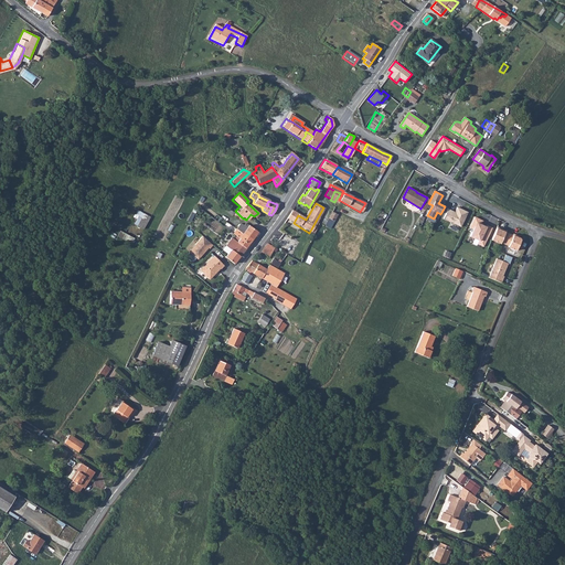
[(468,212),(458,208),(455,212),(448,209),(444,219),(460,227),(468,212)]
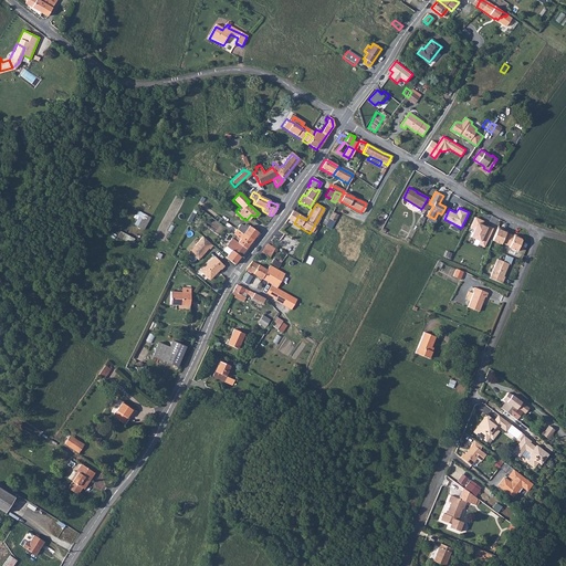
[(134,224),(145,229),(150,216),(137,210),(134,218),(136,219),(134,224)]
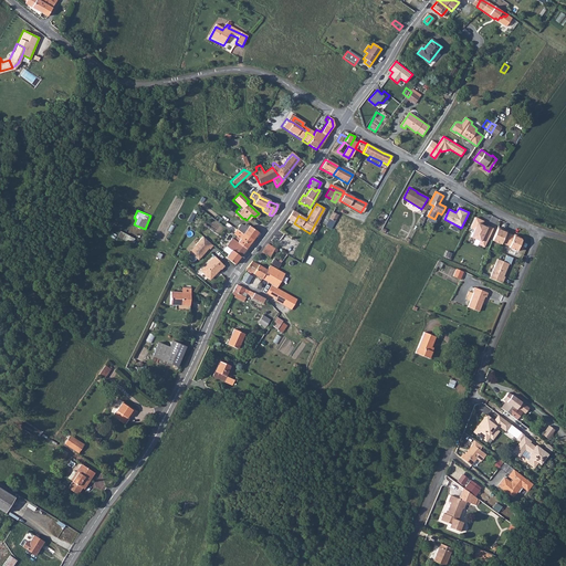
[(334,221),(337,216),(332,211),(328,218),(334,221)]
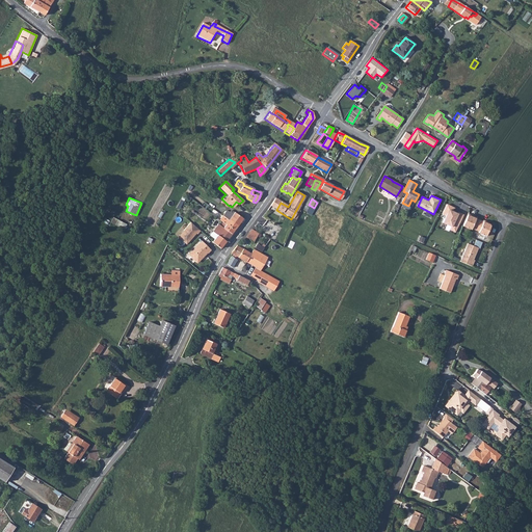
[(269,206),(276,210),(281,203),(274,200),(269,206)]
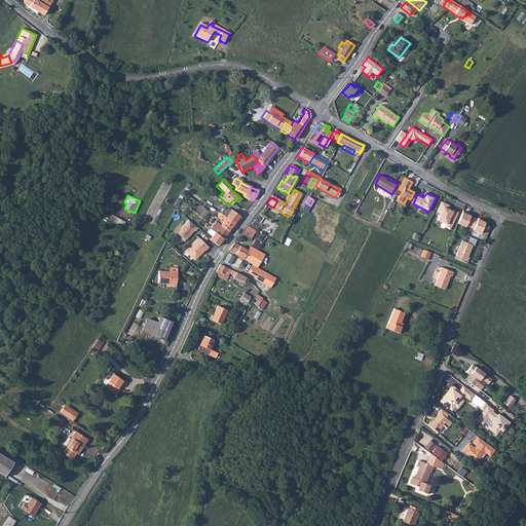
[(442,202),(438,212),(441,213),(438,220),(446,224),(445,227),(450,229),(458,212),(453,210),(452,212),(448,209),(449,205),(442,202)]
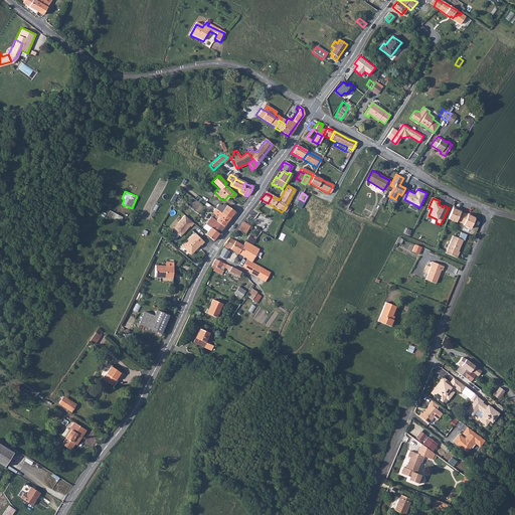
[(213,208),(228,219),(233,212),(221,203),(220,205),(217,203),(213,208)]
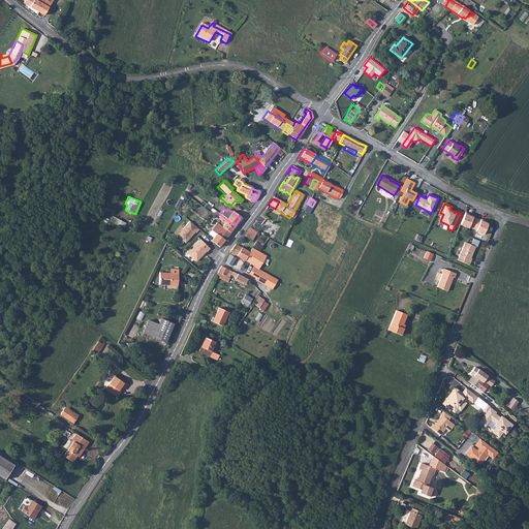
[(465,212),(460,224),(468,228),(469,227),(476,230),(475,231),(484,235),(488,224),(487,221),(480,219),(480,220),(473,217),(473,216),(465,212)]
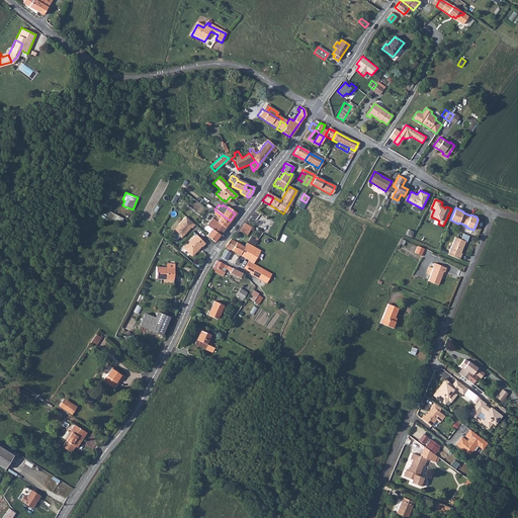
[(214,216),(216,217),(219,219),(227,225),(230,221),(214,209),(211,213),(212,213),(212,216),(213,217),(214,216)]
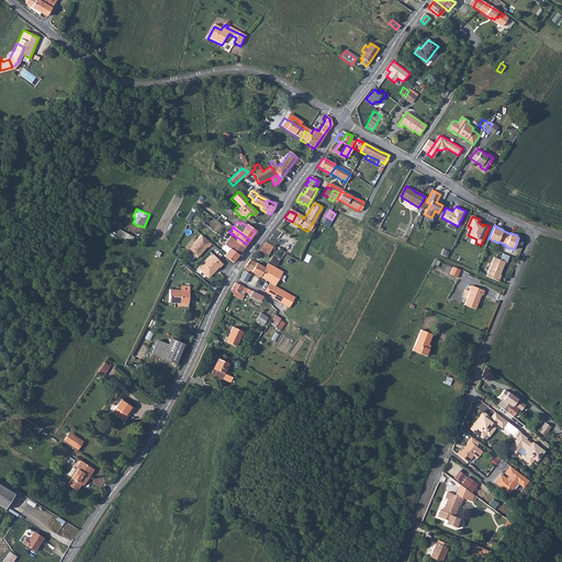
[(200,234),(187,248),(187,250),(194,257),(199,251),(200,253),(205,246),(206,247),(210,243),(200,234)]
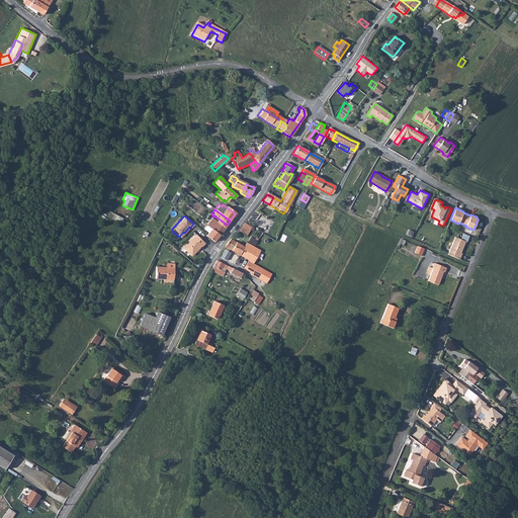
[(216,222),(219,219),(216,217),(212,220),(210,218),(204,225),(209,229),(204,235),(204,236),(213,243),(224,229),(216,222)]
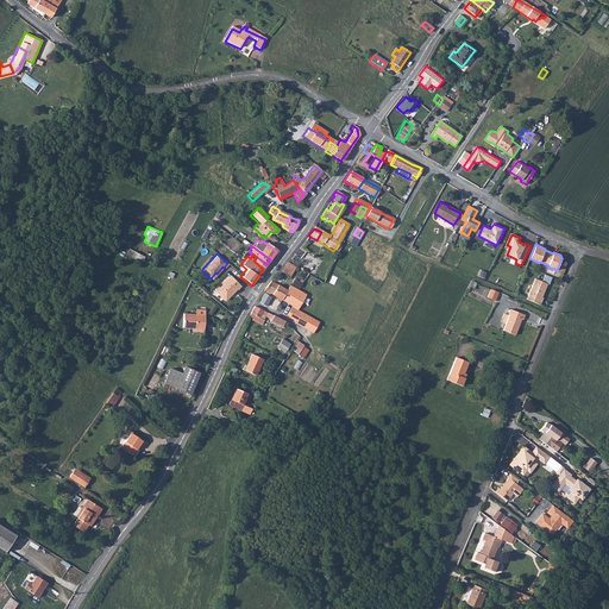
[(253,261),(263,269),(267,264),(257,257),(253,261)]
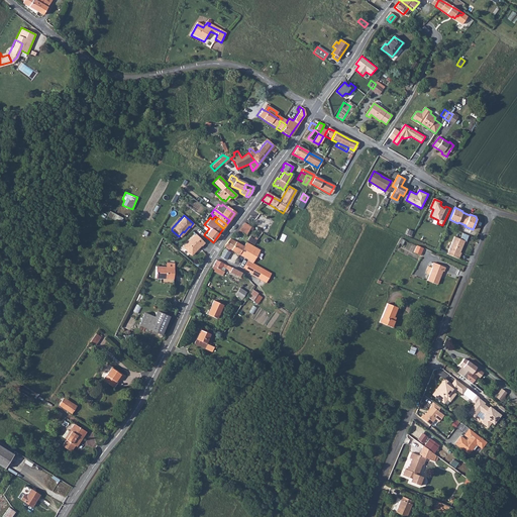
[(454,236),(447,253),(458,259),(460,254),(459,254),(464,241),(466,241),(469,235),(462,233),(460,239),(454,236)]
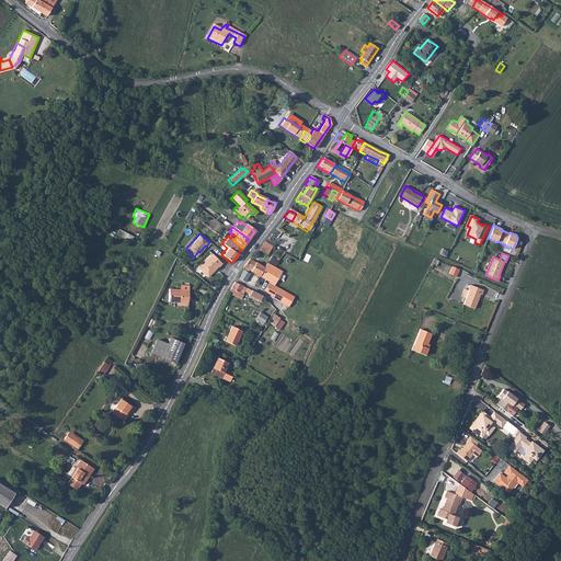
[(212,254),(201,267),(201,271),(208,276),(213,272),(214,272),(218,266),(218,267),(221,264),(212,254)]
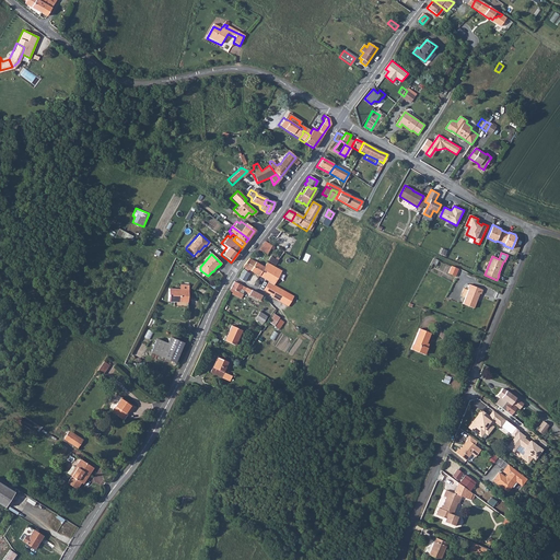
[(263,266),(248,258),(242,266),(244,267),(242,270),(246,272),(248,269),(257,275),(263,266)]
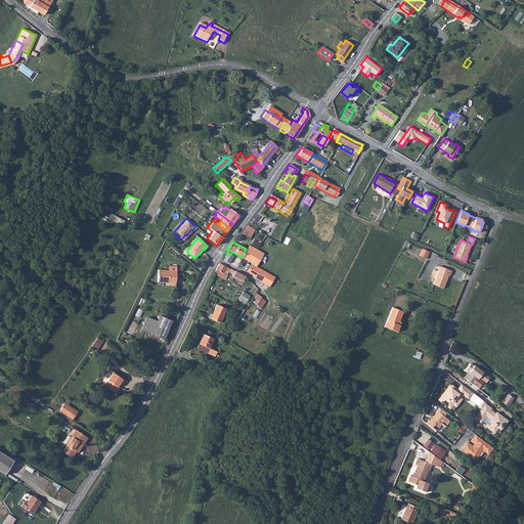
[(262,253),(248,245),(246,249),(241,257),(247,260),(251,263),(253,264),(255,265),(262,253)]
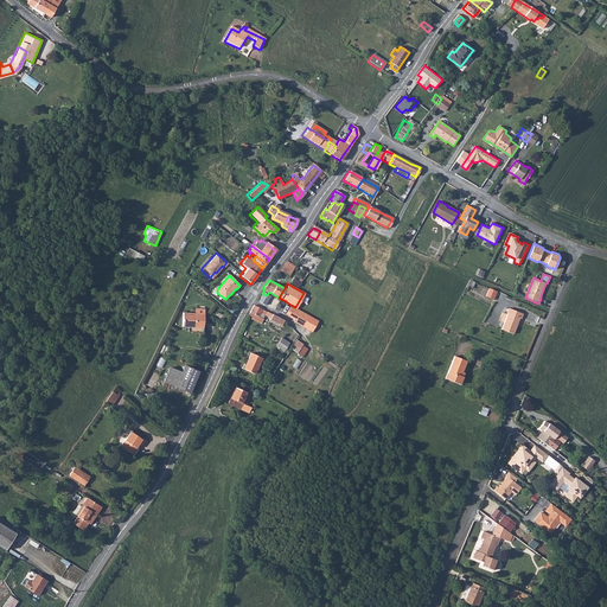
[(486,296),(493,299),(497,292),(490,288),(486,296)]
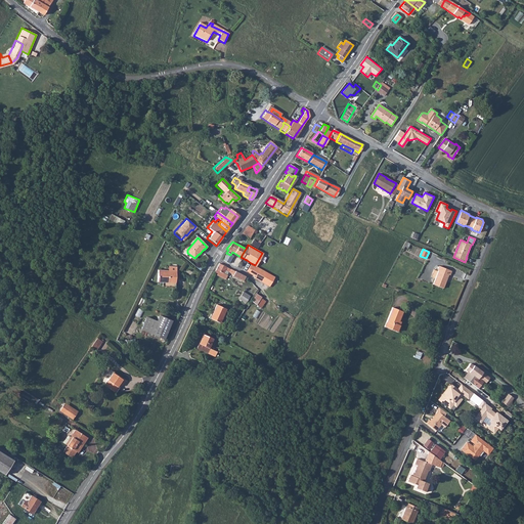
[(223,259),(227,261),(231,255),(230,255),(226,253),(223,259)]
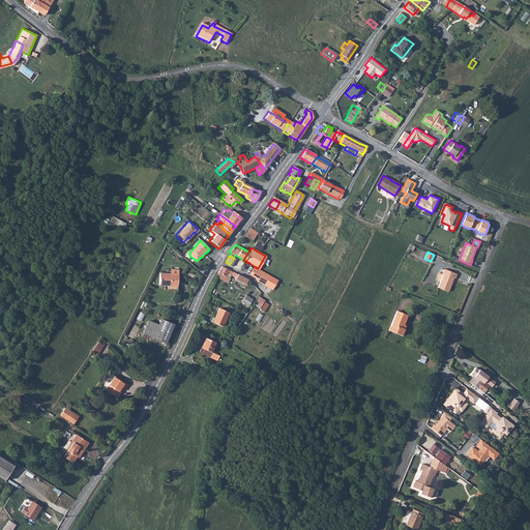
[(244,285),(247,280),(237,273),(236,273),(221,266),(215,275),(217,276),(216,277),(227,282),(229,277),(227,276),(229,273),(235,276),(234,278),(235,280),(244,285)]
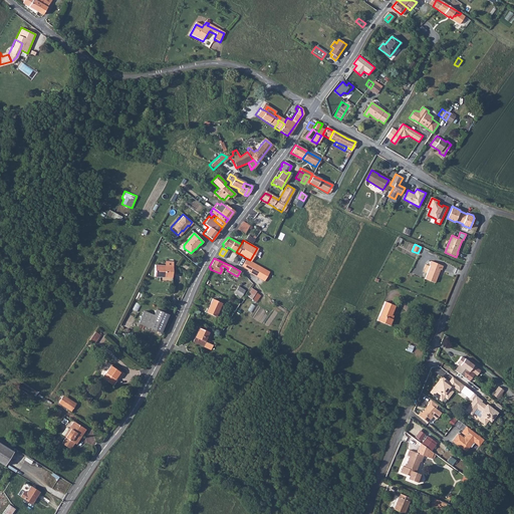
[(253,264),(247,260),(246,262),(243,267),(249,270),(253,264)]
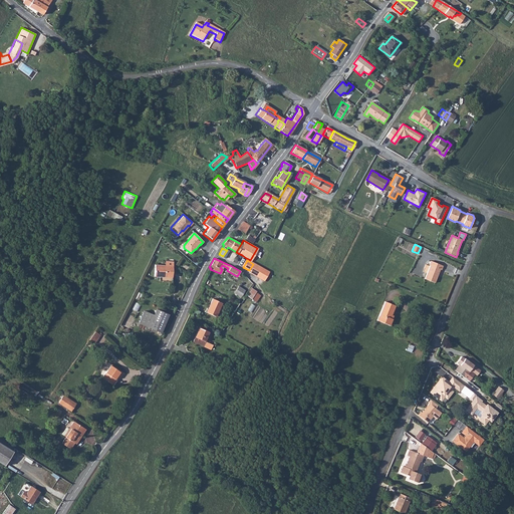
[(440,269),(442,270),(443,266),(431,261),(429,265),(431,265),(425,279),(435,283),(440,269)]
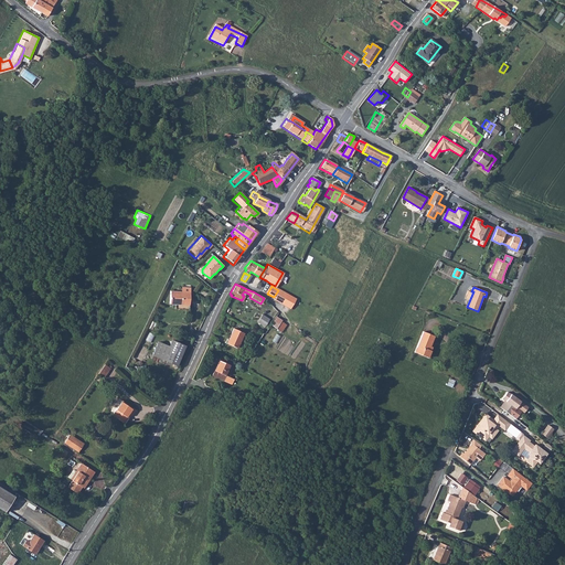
[(274,297),(273,299),(279,304),(290,309),(296,299),(278,290),(274,297)]
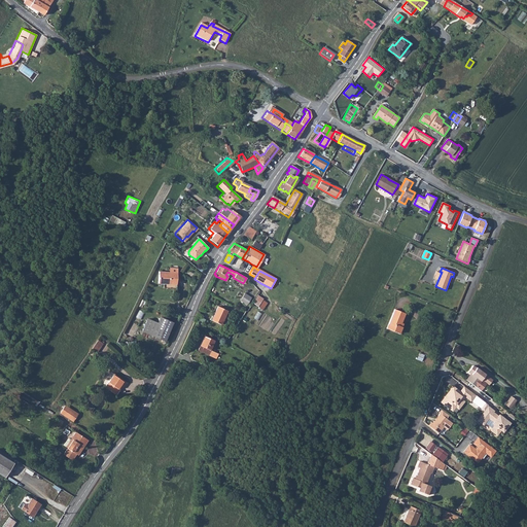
[(171,274),(160,273),(160,284),(177,284),(178,274),(171,274)]
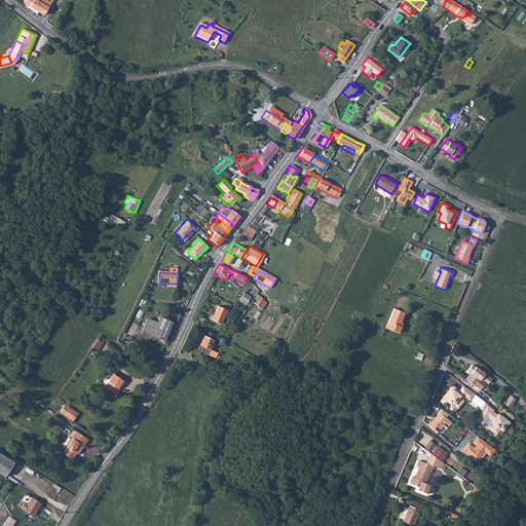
[(245,303),(249,297),(242,292),(237,299),(245,303)]
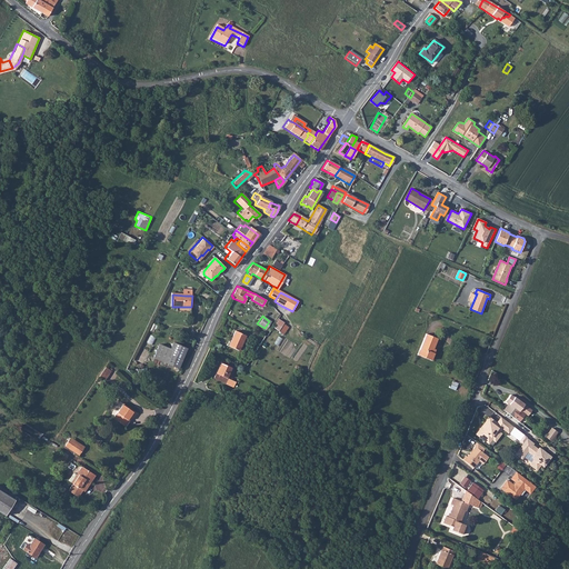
[(271,326),(276,329),(280,320),(277,317),(271,326)]
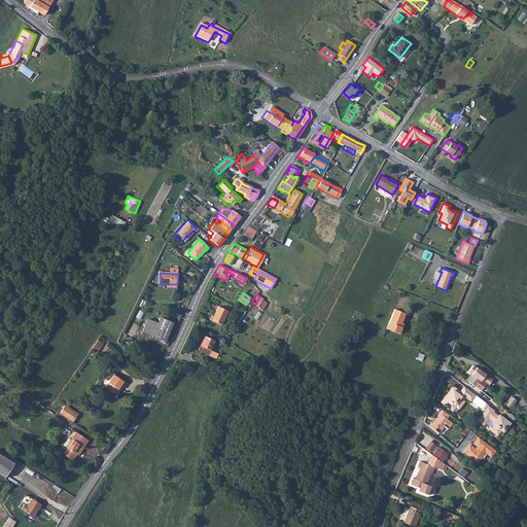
[(211,314),(212,315),(210,319),(219,323),(226,309),(216,305),(211,314)]
